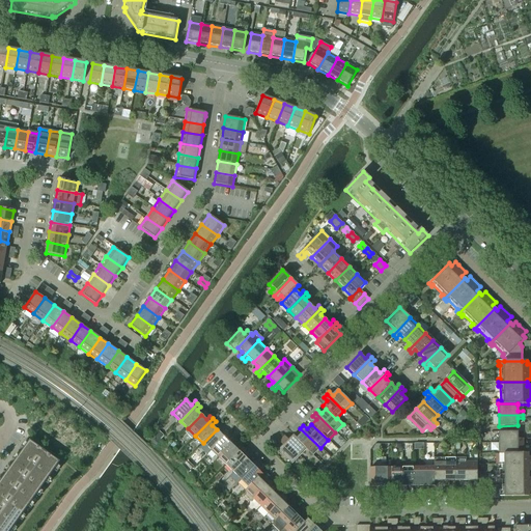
[(320,448),(300,428),(298,430),(301,435),(297,439),(307,449),(306,449),(313,455),(320,448)]
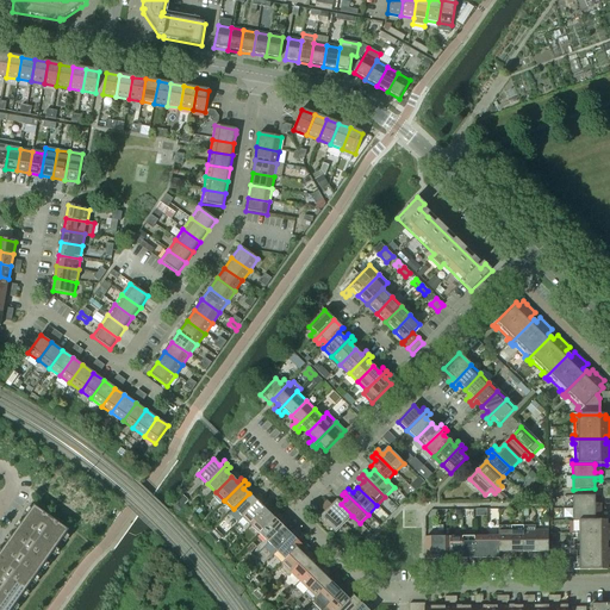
[(242,518),(262,498),(259,495),(255,499),(249,493),(234,509),(242,518)]
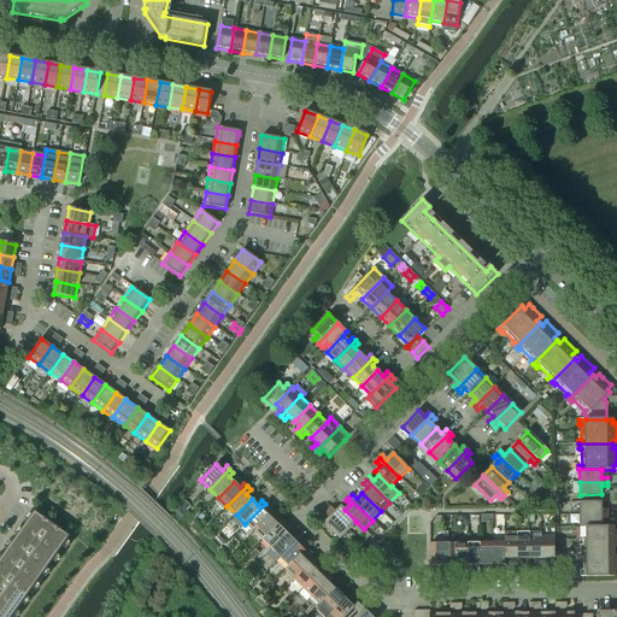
[(601,510),(601,501),(580,503),(580,515),(607,515),(607,510),(601,510)]
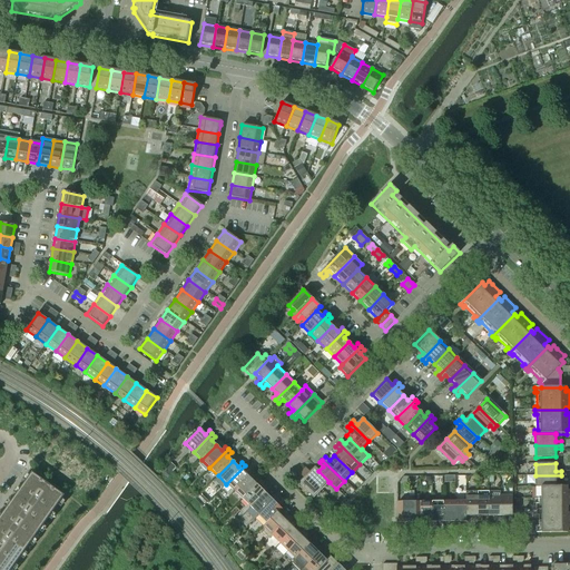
[(235,492),(249,478),(244,472),(247,469),(245,465),(226,484),(235,492)]
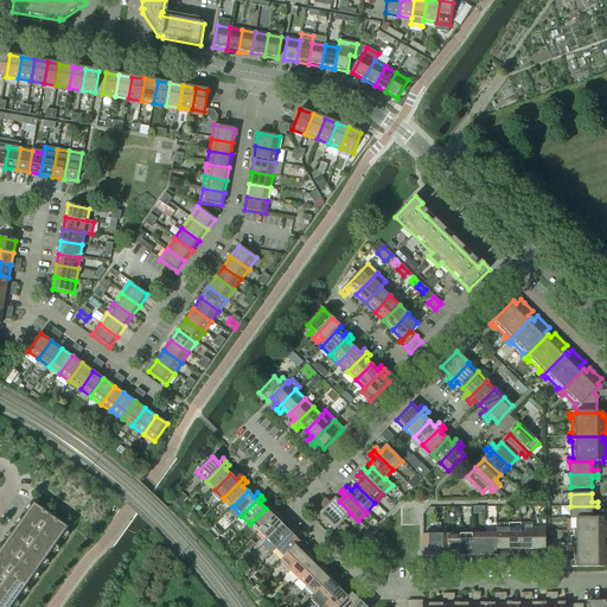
[(351,513),(339,502),(336,497),(330,503),(326,499),(323,503),(342,522),(350,513),(351,513)]
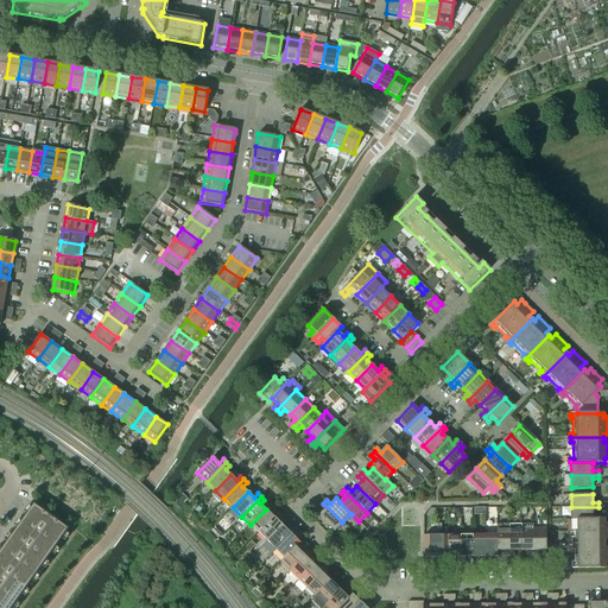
[(0,607),(12,607),(69,529),(35,504),(0,551),(0,607)]
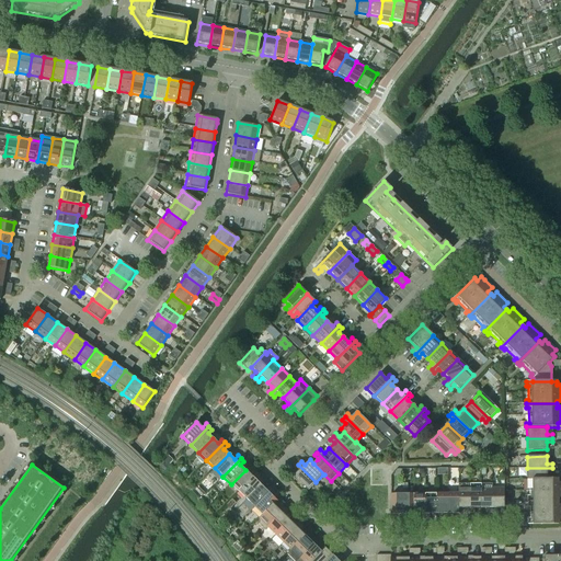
[(316,482),(298,465),(295,467),(299,471),(294,477),(308,491),(316,482)]
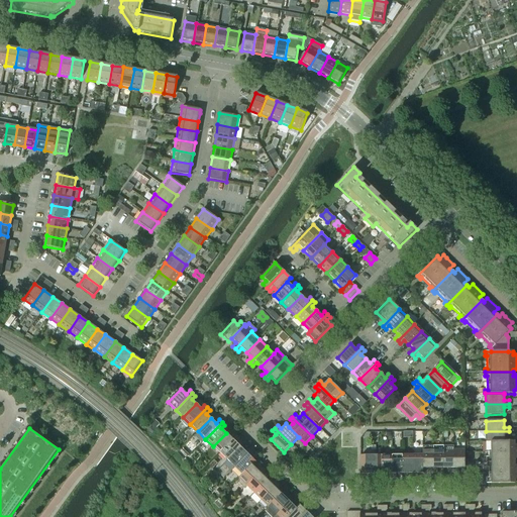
[(504,441),(504,435),(509,435),(509,431),(486,431),(486,442),(504,441)]
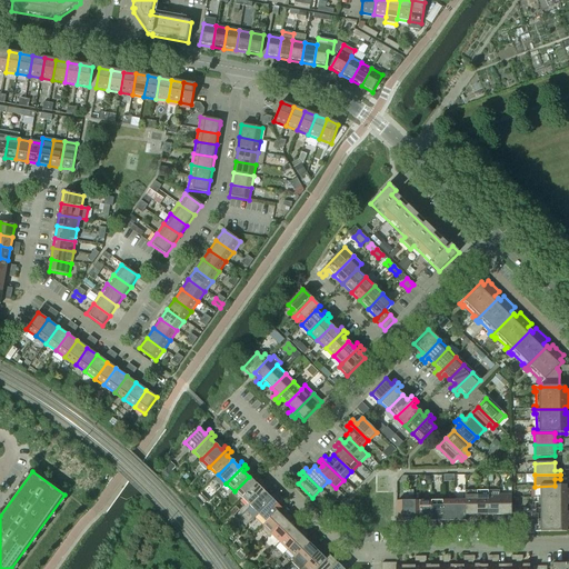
[(242,499),(260,480),(257,478),(253,481),(249,477),(235,491),(242,499)]
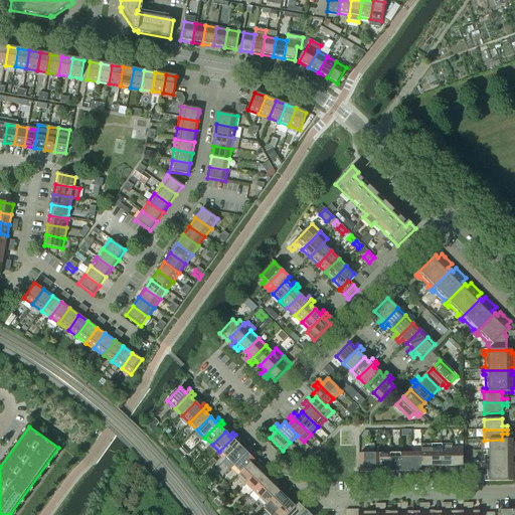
[(226,459),(239,446),(235,441),(238,438),(235,435),(219,452),(226,459)]
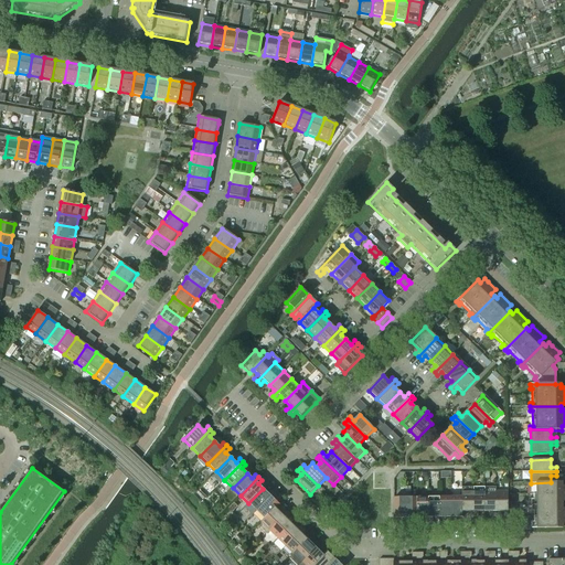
[(564,501),(564,486),(562,487),(562,482),(551,482),(531,483),(531,487),(533,487),(533,502),(531,502),(531,505),(562,504),(562,502),(564,501)]
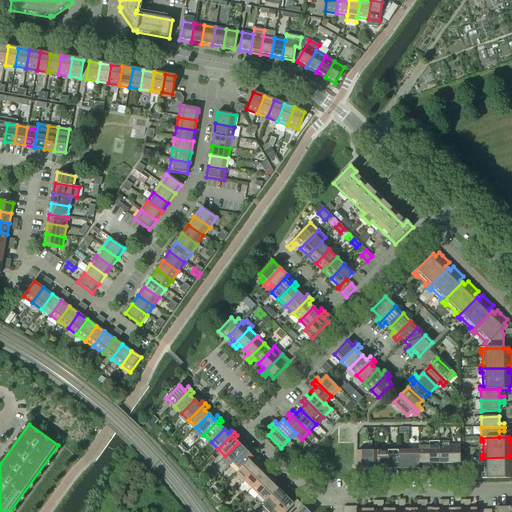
[(429,469),(429,442),(418,442),(418,451),(419,451),(419,465),(425,464),(425,469),(429,469)]
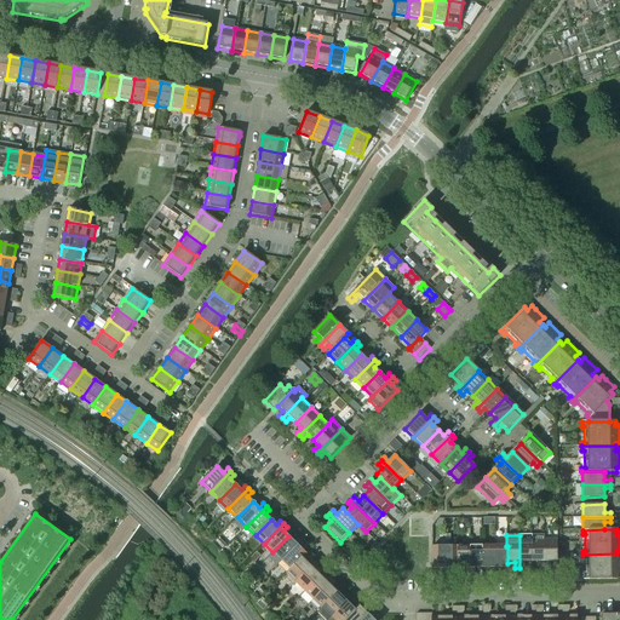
[(532,562),(532,535),(520,535),(520,568),(524,568),(524,562),(532,562)]
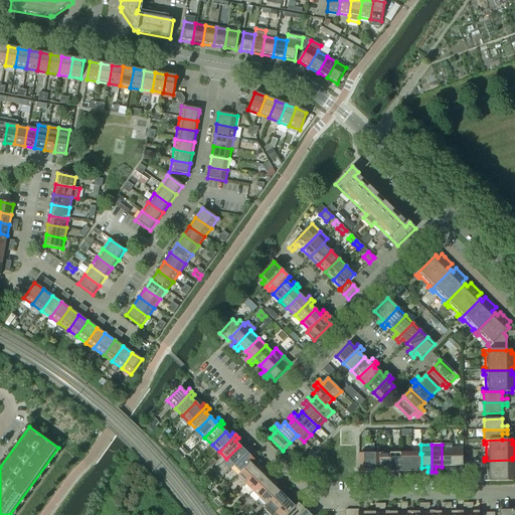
[(452,472),(452,449),(452,445),(442,445),(442,467),(449,467),(449,472),(452,472)]
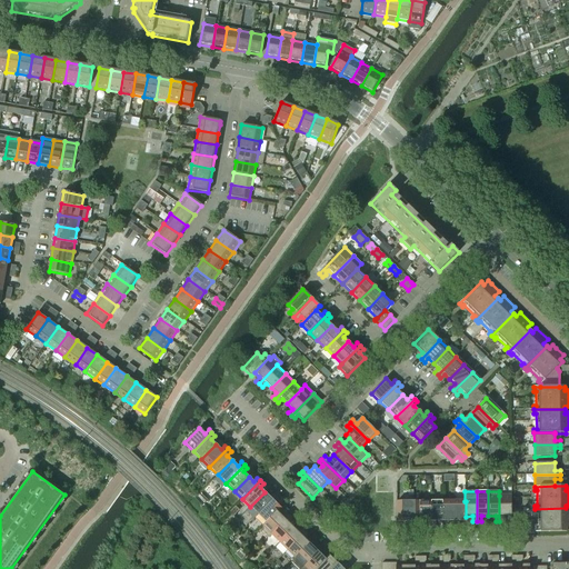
[(258,515),(277,497),(273,493),(270,497),(265,492),(250,507),(258,515)]
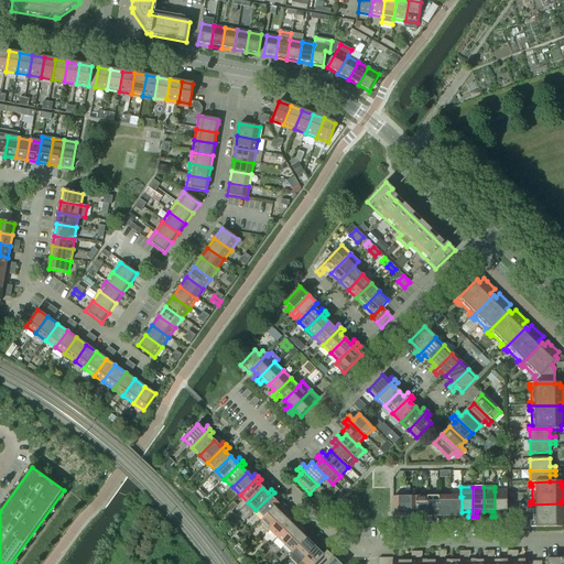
[(404,518),(404,491),(400,491),(400,497),(393,497),(393,518),(404,518)]
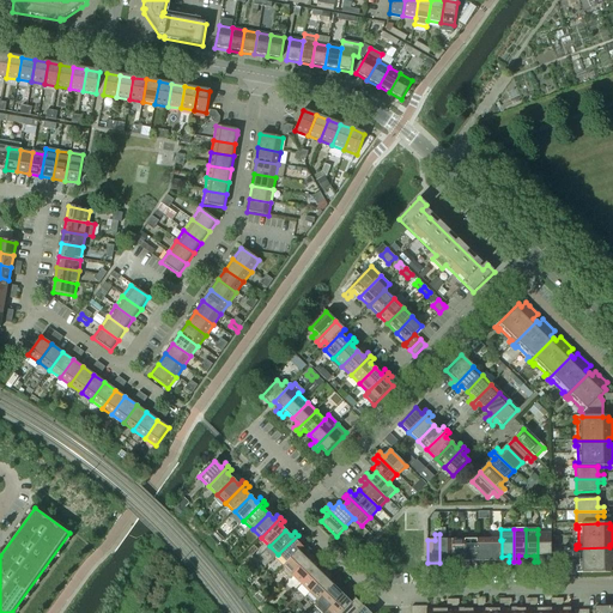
[(453,563),(453,540),(445,540),(445,534),(439,534),(439,563),(453,563)]
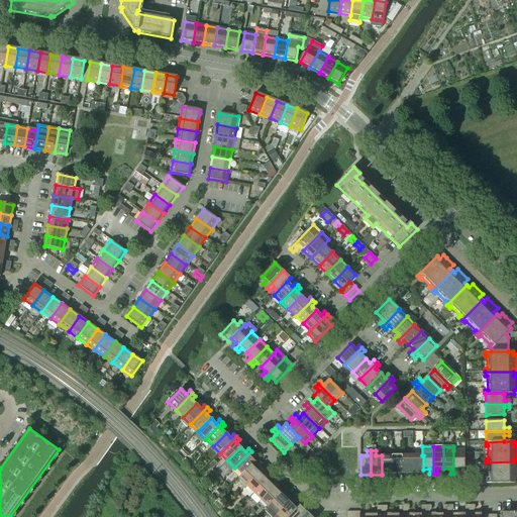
[(464,469),(464,450),(453,450),(453,474),(457,474),(457,469),(464,469)]
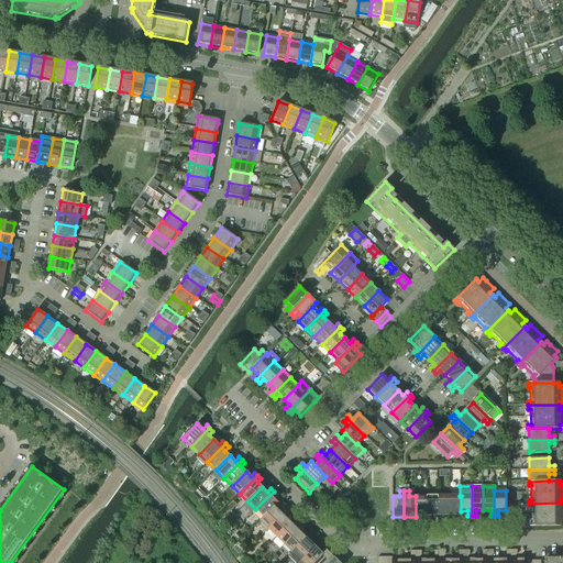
[(275,507),(278,503),(273,498),(277,494),(274,492),(255,509),(263,517),(264,517),(274,507),(275,507)]
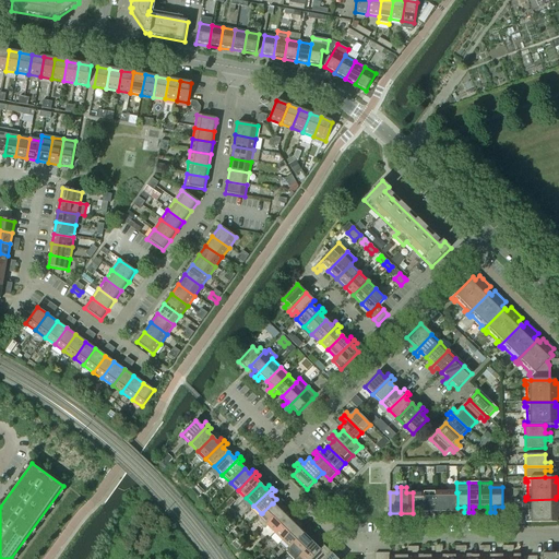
[(424,518),(424,492),(413,492),(413,513),(419,513),(419,518),(424,518)]
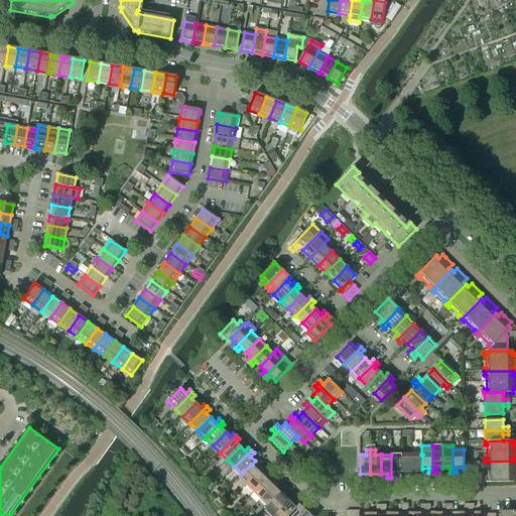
[(401,474),(401,455),(391,455),(391,478),(395,478),(395,474),(401,474)]
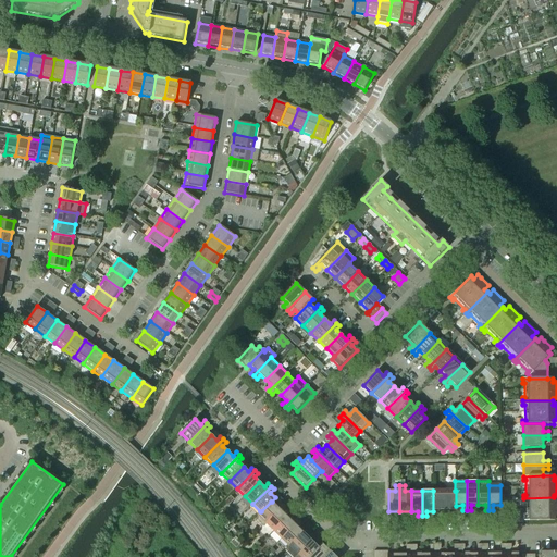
[(445,516),(444,491),(433,491),(433,511),(441,510),(441,516),(445,516)]
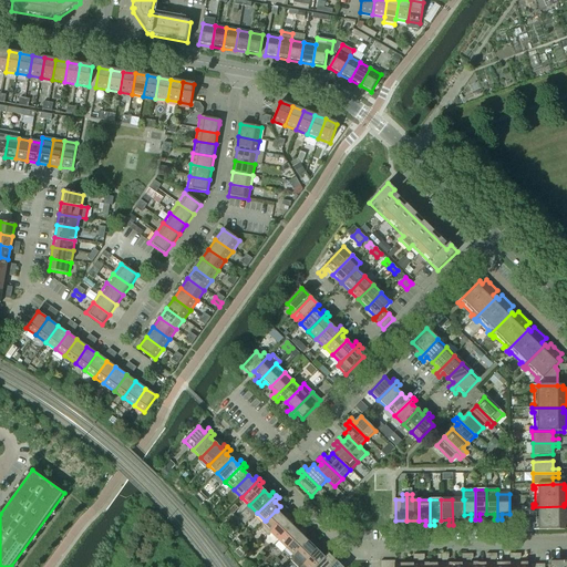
[(464,500),(463,500),(452,500),(453,525),(457,525),(457,519),(464,519),(464,515),(464,500)]
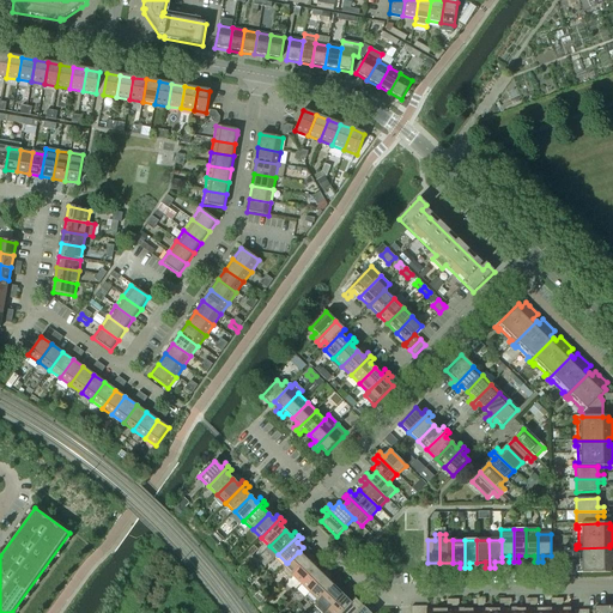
[(612,569),(612,551),(610,552),(610,547),(576,548),(576,553),(578,553),(578,569),(576,569),(576,574),(610,574),(610,569),(612,569)]
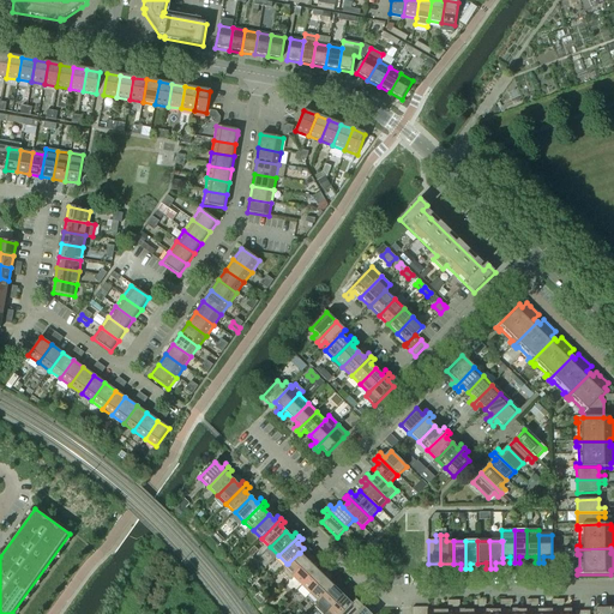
[(293,577),(312,557),(308,554),(305,558),(300,553),(299,553),(288,564),(287,564),(283,567),(293,577)]
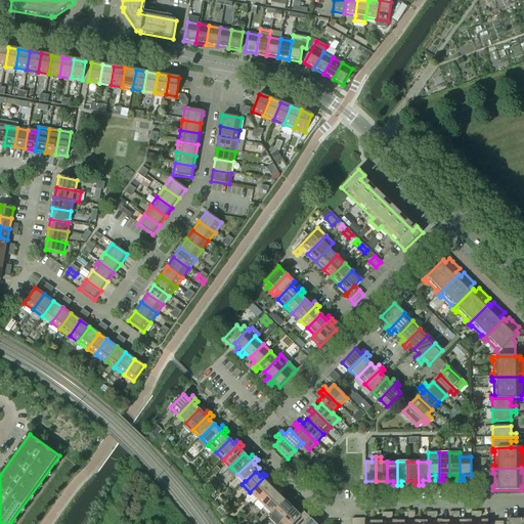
[(257,499),(270,486),(265,481),(269,478),(266,475),(250,492),(257,499)]
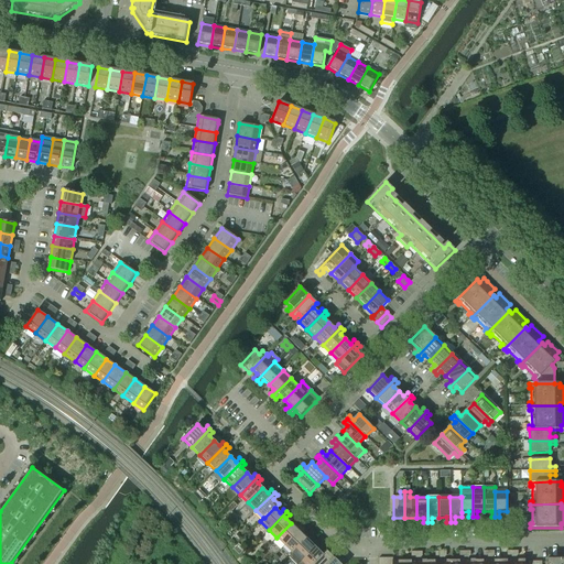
[(284,545),(303,528),(300,524),(296,528),(291,523),(277,538),(284,545)]
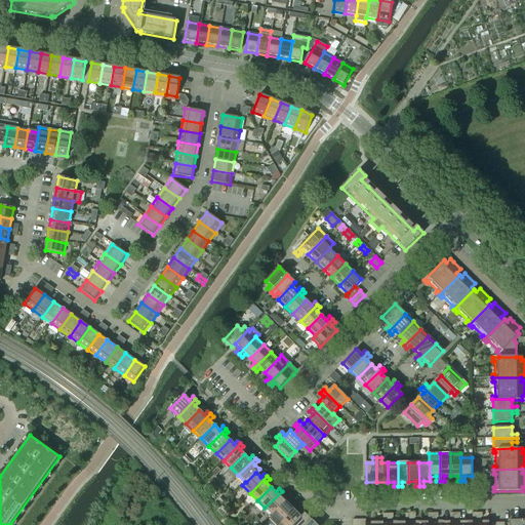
[(273,516),(286,501),(281,497),(285,493),(282,491),(265,508),(273,516)]
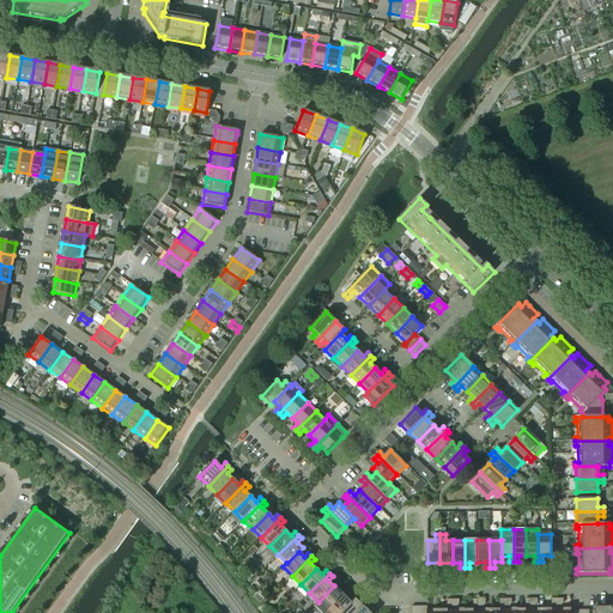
[(314,606),(321,612),(323,612),(346,590),(344,587),(339,592),(334,586),(319,602),(314,606)]
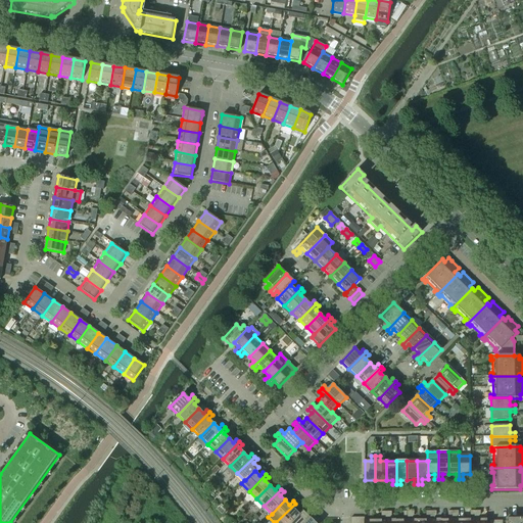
[(290,522),(299,515),(299,514),(295,510),(298,507),(295,504),(276,522),(290,522)]
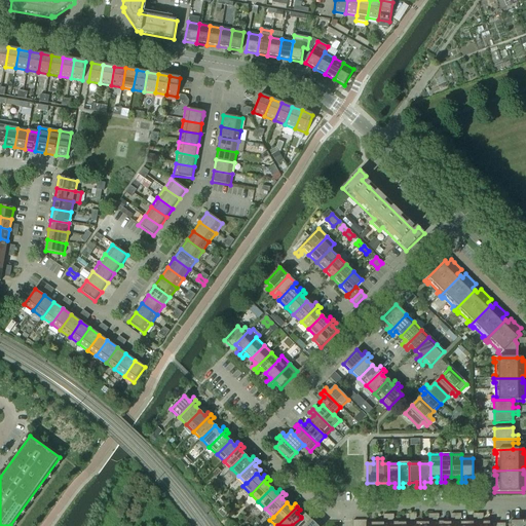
[(307,525),(315,518),(312,515),(309,519),(304,514),(301,517),(301,518),(292,525),(307,525)]
